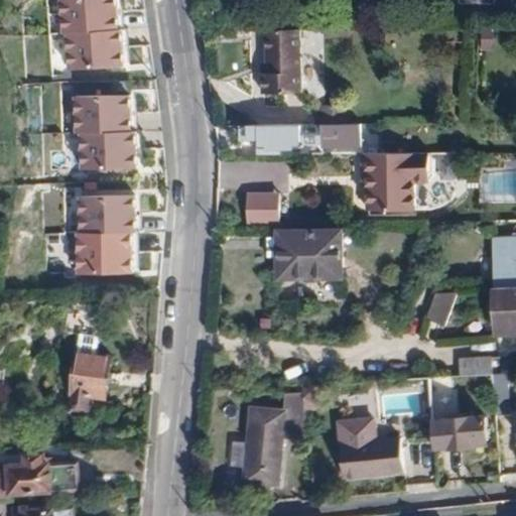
[(56,0),(57,32),(65,32),(114,30),(113,0),(56,0)]
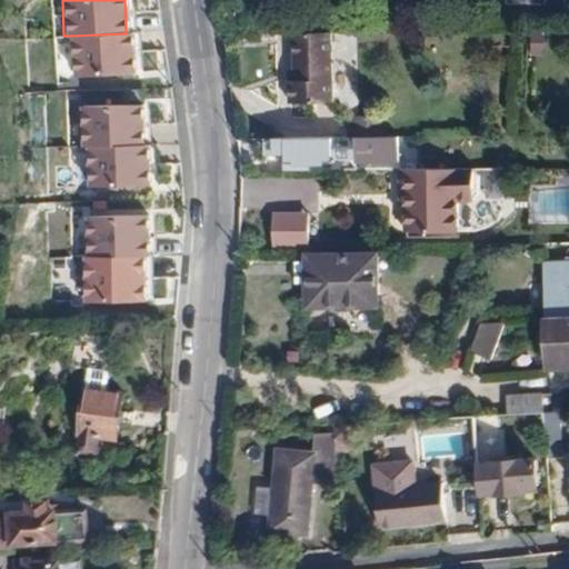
[(331,102),(331,29),(296,29),(293,80),(287,80),(288,102),(331,102)]
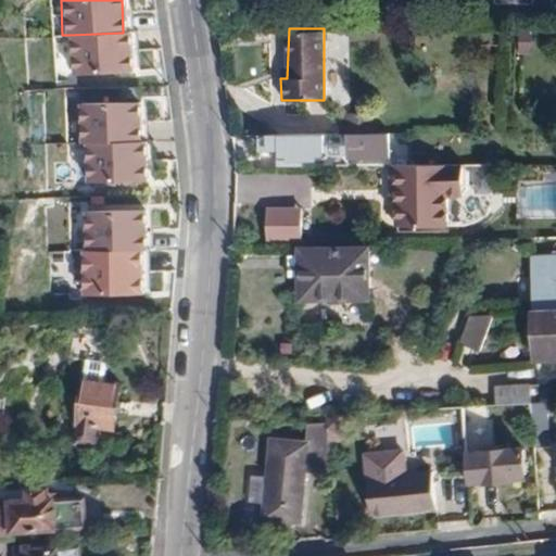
[(128,74),(127,33),(123,33),(70,35),(70,75),(128,74)]
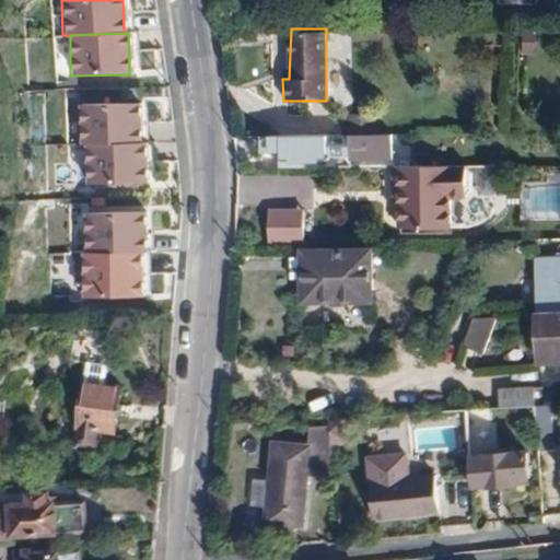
[(79,105),(80,144),(86,146),(141,143),(140,104),(79,105)]
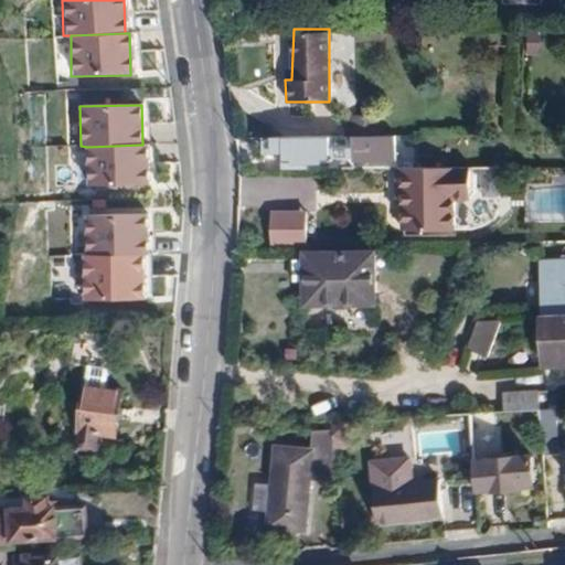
[(395,135),(264,137),(263,151),(281,151),(283,159),(395,157),(395,135)]
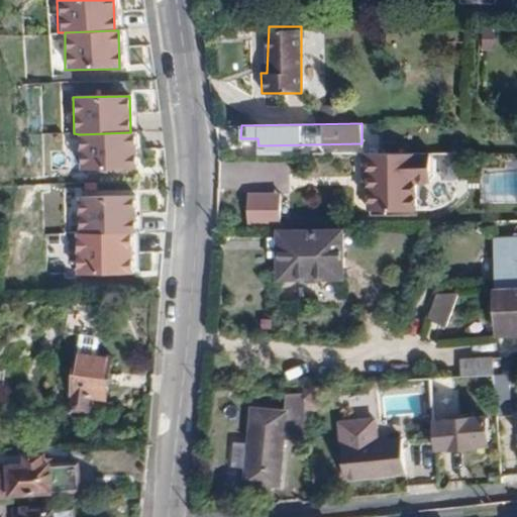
[(135,171),(134,132),(130,132),(80,134),(81,172),(135,171)]
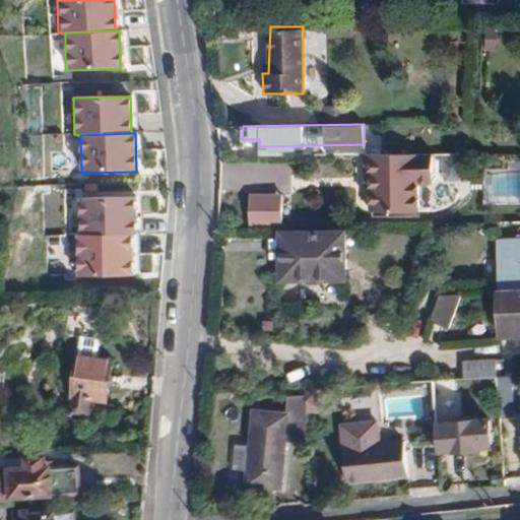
[(431,155),(368,155),(368,211),(414,213),(415,185),(432,184),(431,155)]
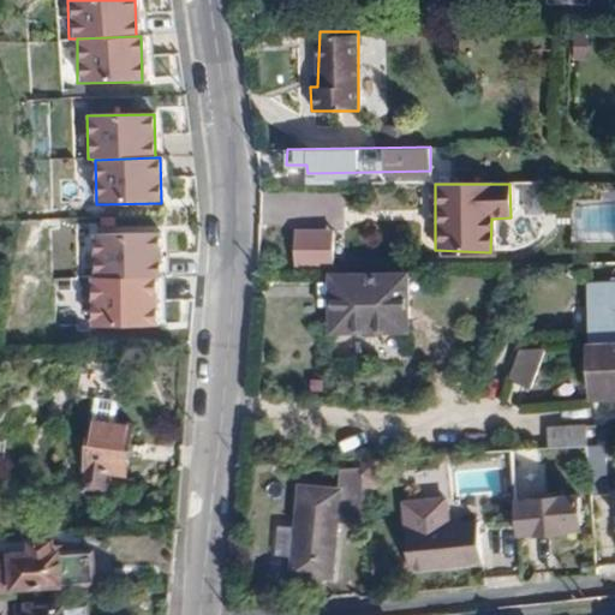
[(293,230),(294,266),(333,264),(333,230),(293,230)]
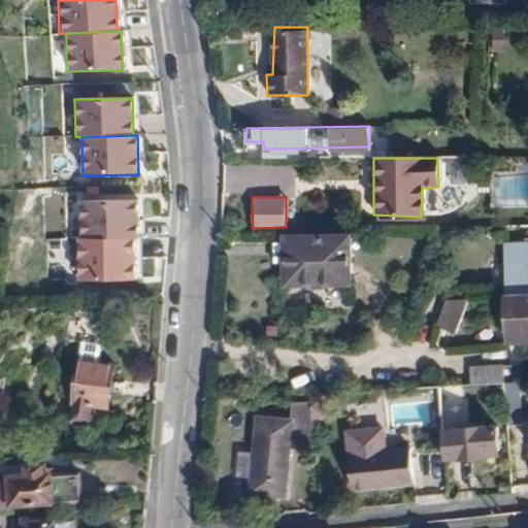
[(136,199),(77,198),(76,239),(134,239),(136,240),(136,199)]
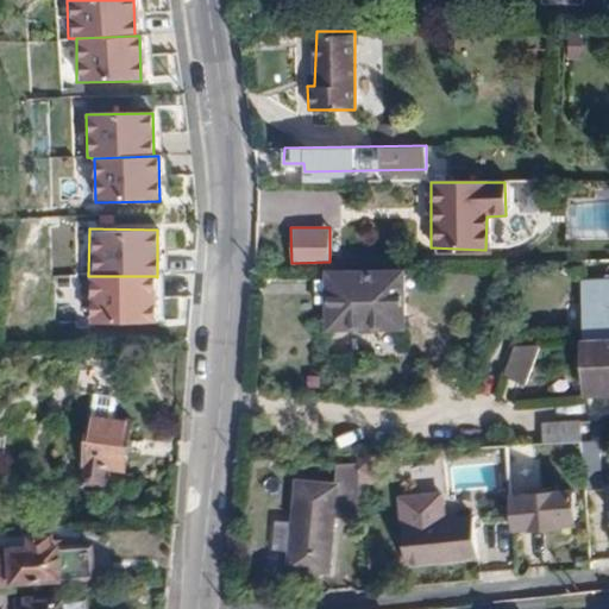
[(381,265),(360,265),(360,274),(330,274),(331,328),(355,328),(359,336),(374,334),(381,327),(405,327),(403,272),(381,274),(381,265)]
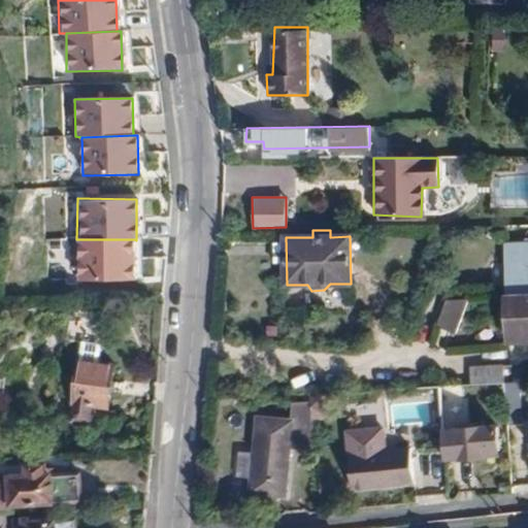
[(76,239),(74,239),(74,281),(134,281),(134,239),(76,239)]
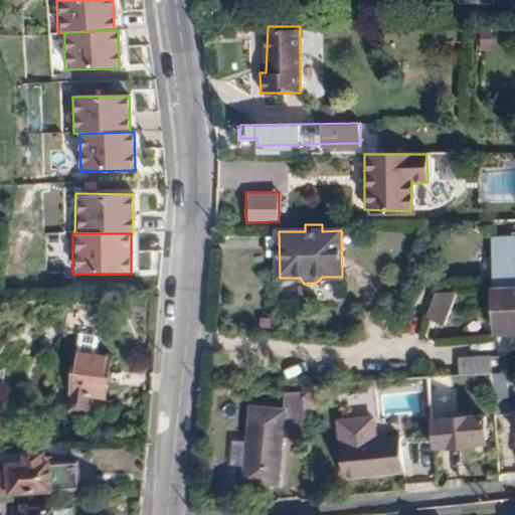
[(494,288),(514,287),(514,236),(494,236),(494,288)]
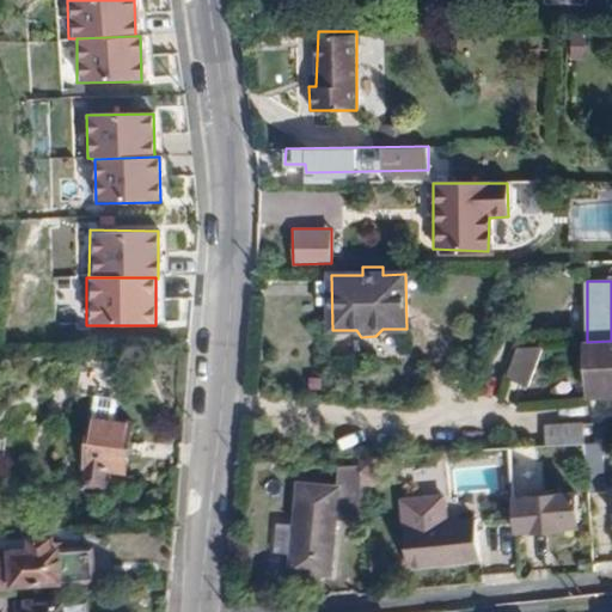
[(611,341),(587,342),(587,387),(611,387),(611,341)]
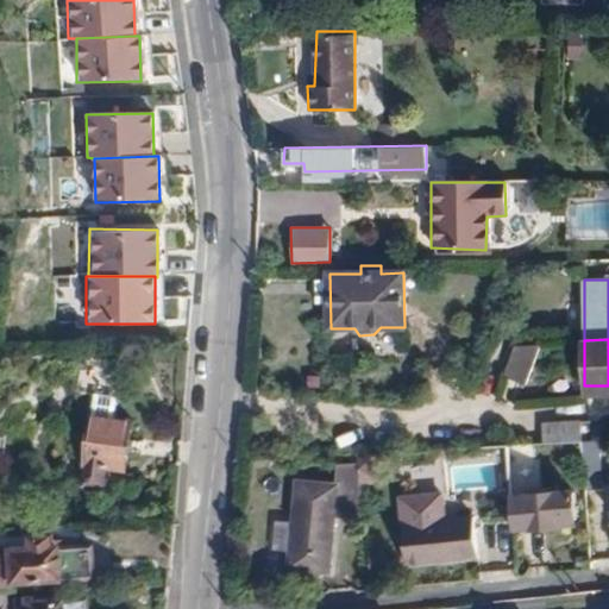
[(512,341),(504,380),(528,383),(535,346),(512,341)]
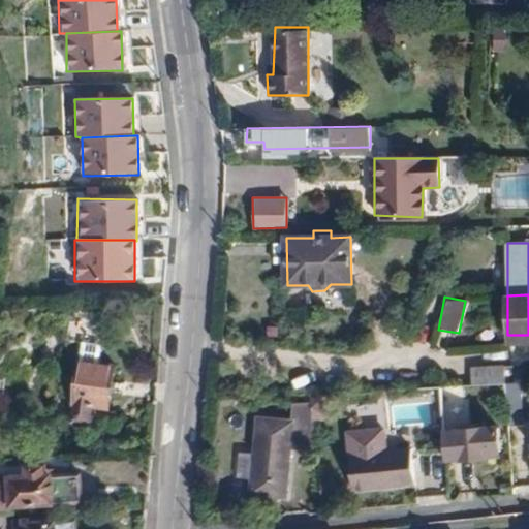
[(97,313),(60,307),(56,334),(93,340),(97,313)]
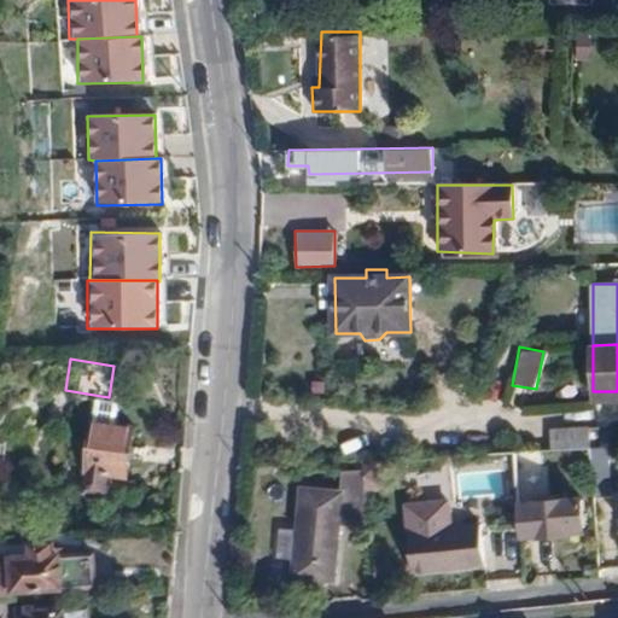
[(91,423),(87,423),(80,490),(105,493),(106,478),(126,481),(132,426),(117,425),(120,403),(93,400),(91,423)]
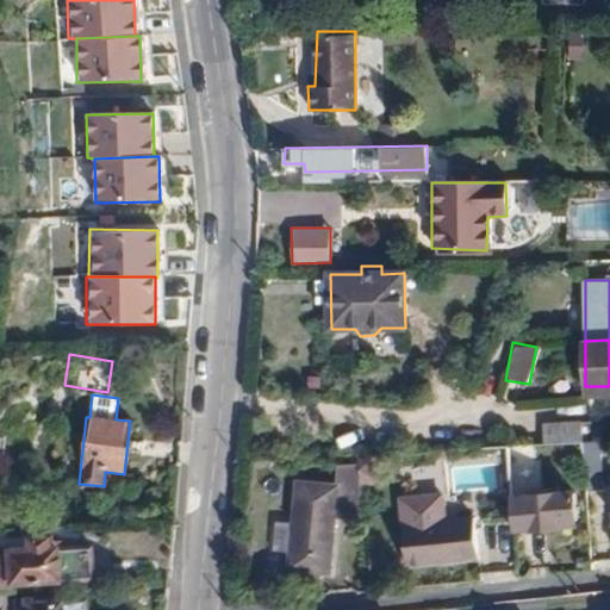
[(580,423),(543,425),(545,442),(580,441),(580,423)]
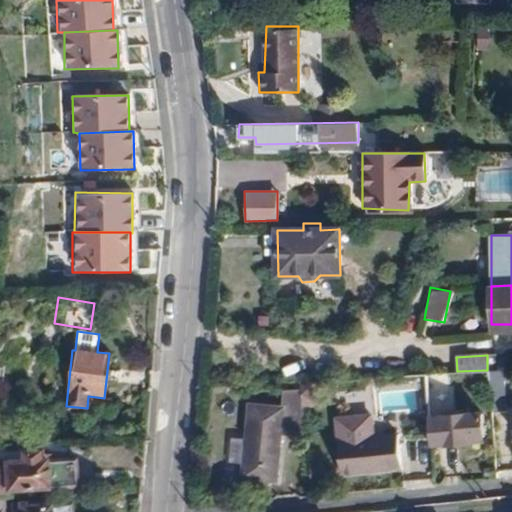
[(511,368),(487,370),(488,384),(490,408),(505,407),(504,398),(511,397),(511,368)]
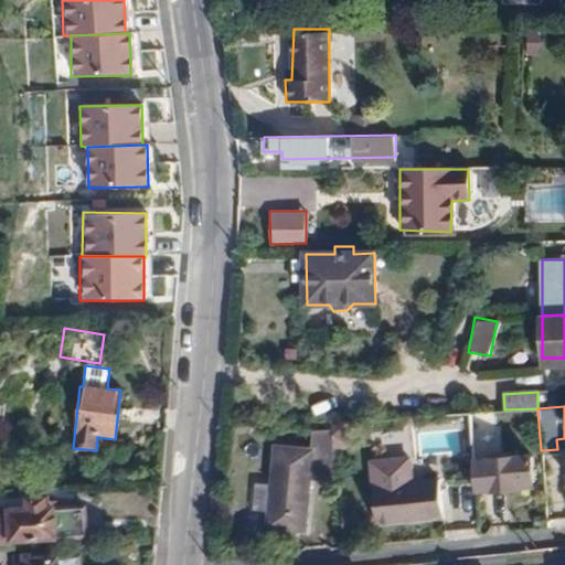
[(524,432),(524,412),(472,413),(472,451),(513,451),(513,432),(524,432)]
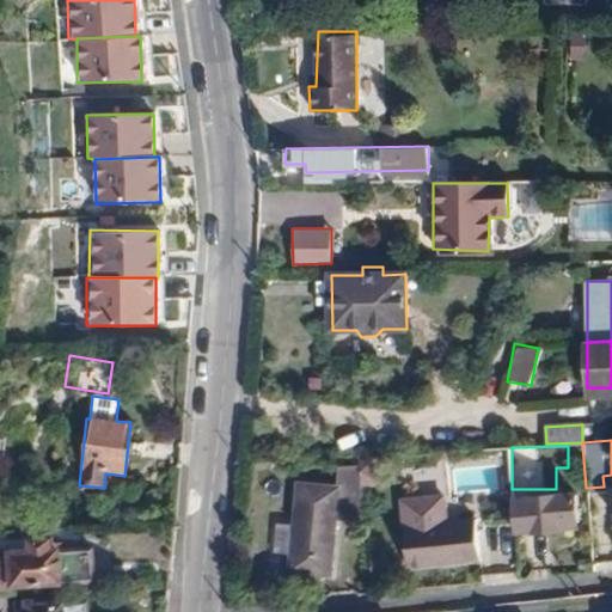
[(340,466),(338,485),(337,519),(359,520),(362,467),(340,466)]
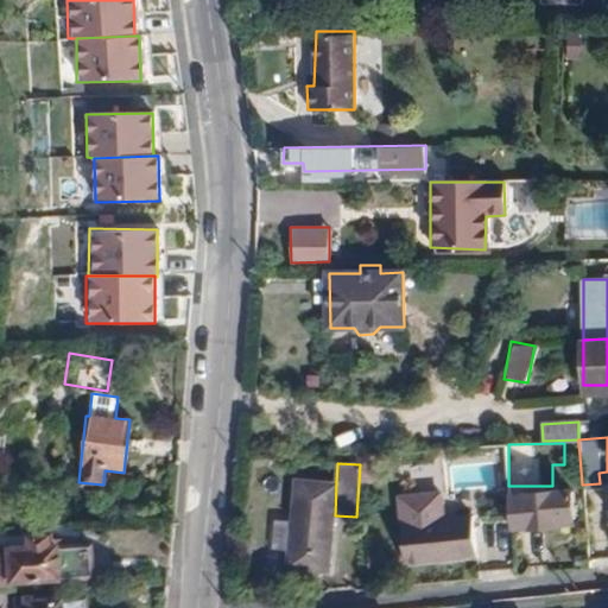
[(336,482),(292,477),(284,570),(328,574),(335,515),(336,482)]
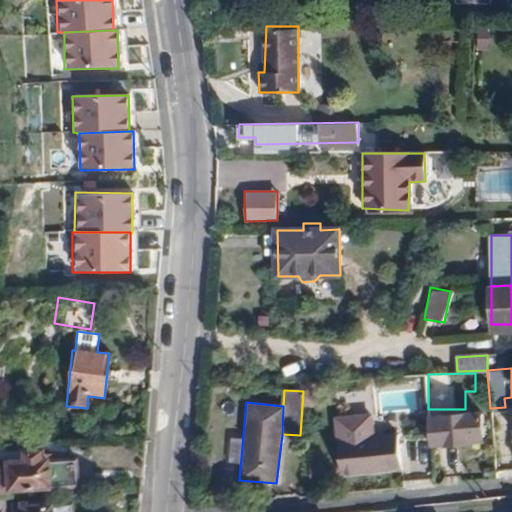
[(480,410),(429,413),(430,449),(473,447),(473,443),(482,442),(480,410)]
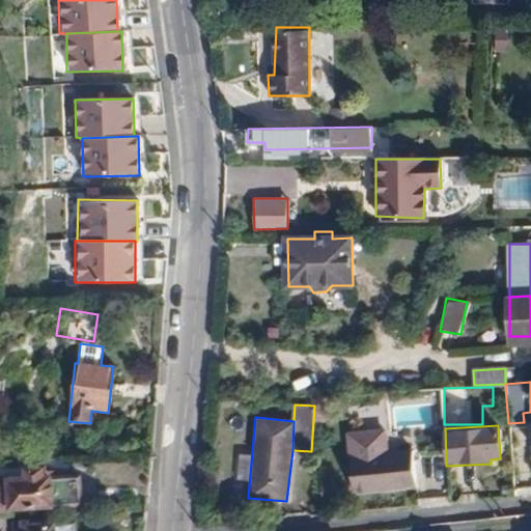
[(384,426),(347,429),(352,493),(413,488),(410,446),(385,448),(384,426)]
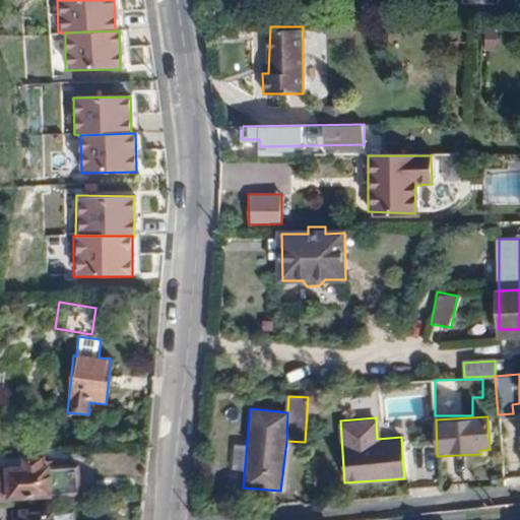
[(0,500),(50,499),(50,496),(79,494),(77,469),(49,470),(48,465),(42,465),(41,455),(24,456),(25,467),(0,467),(0,500)]
